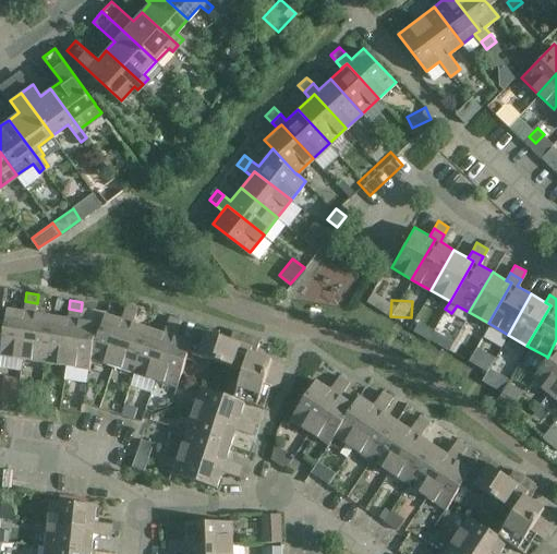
[(24,310),(29,311),(22,357),(45,361),(51,314),(36,312),(37,303),(25,301),(24,310)]
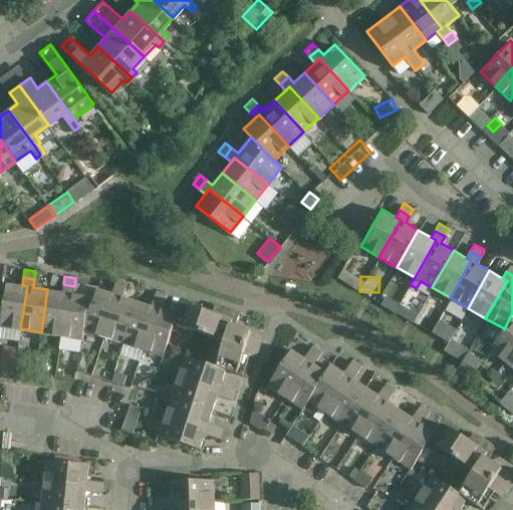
[(116,277),(113,285),(124,288),(127,280),(116,277)]
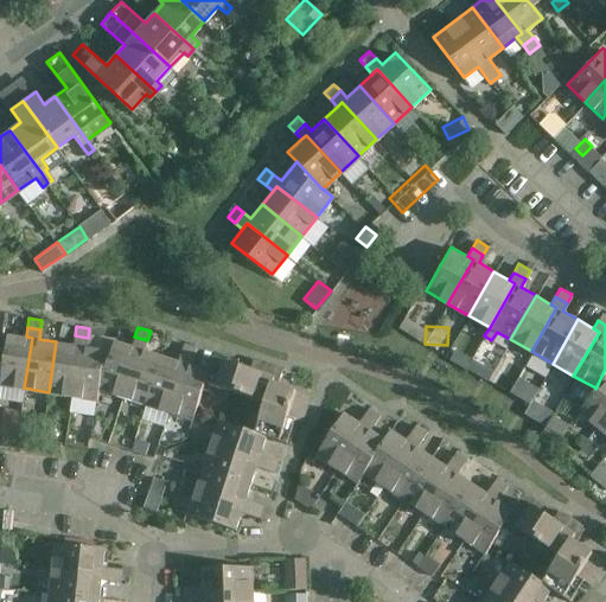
[(26,337),(7,333),(0,377),(0,384),(16,386),(24,388),(32,338),(26,337)]
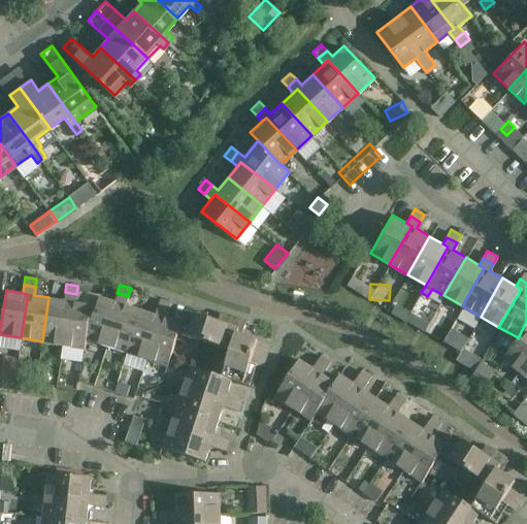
[(65,292),(64,299),(69,300),(63,345),(85,348),(86,337),(96,305),(75,301),(76,294),(65,292)]
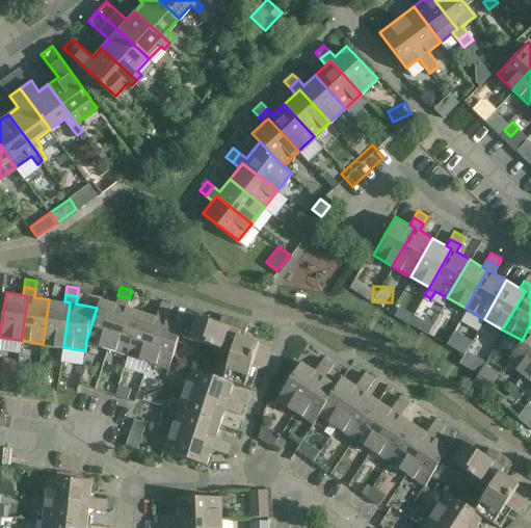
[(117,295),(115,302),(121,305),(107,347),(128,353),(141,311),(127,307),(129,298),(117,295)]
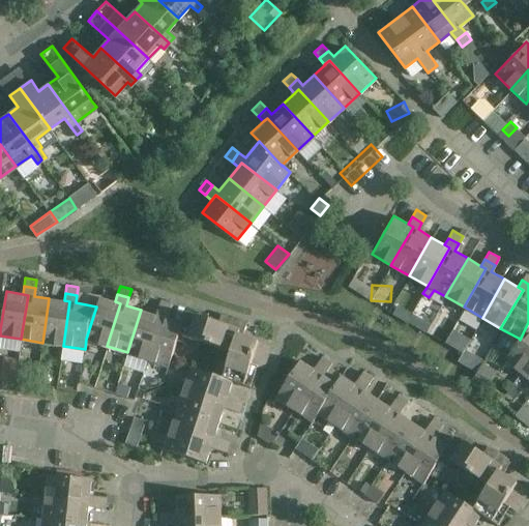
[(99,296),(96,307),(86,339),(107,346),(120,303),(115,301),(99,296)]
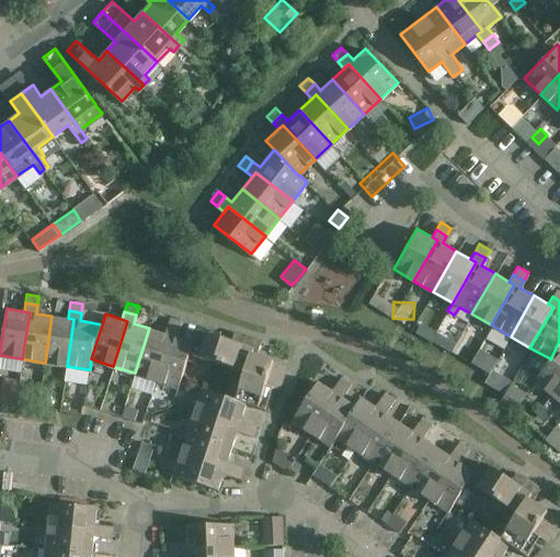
[(52,316),(45,363),(67,366),(73,319),(68,318),(52,316)]
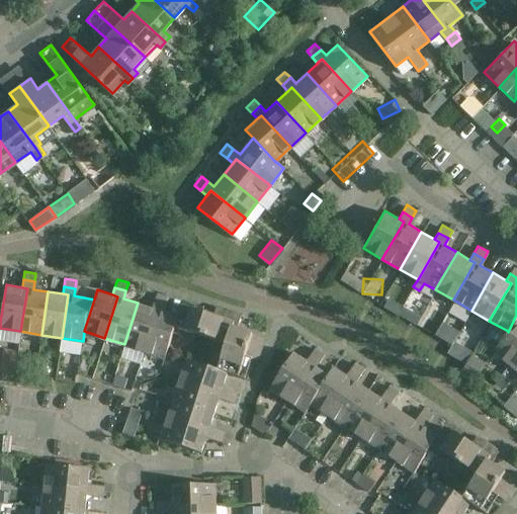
[(157,292),(154,300),(165,304),(168,295),(157,292)]
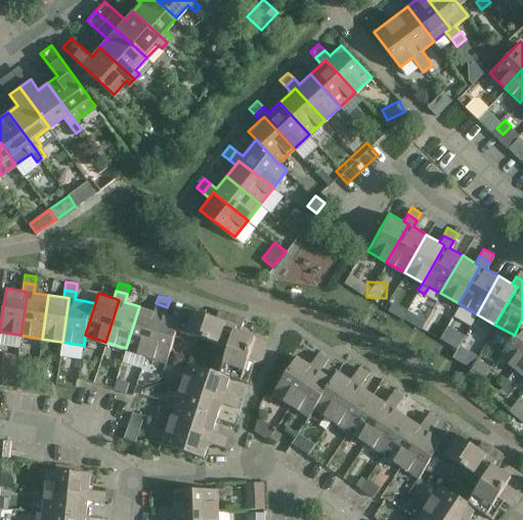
[(156,303),(154,311),(159,313),(145,354),(166,361),(176,329),(179,319),(164,314),(167,307),(156,303)]
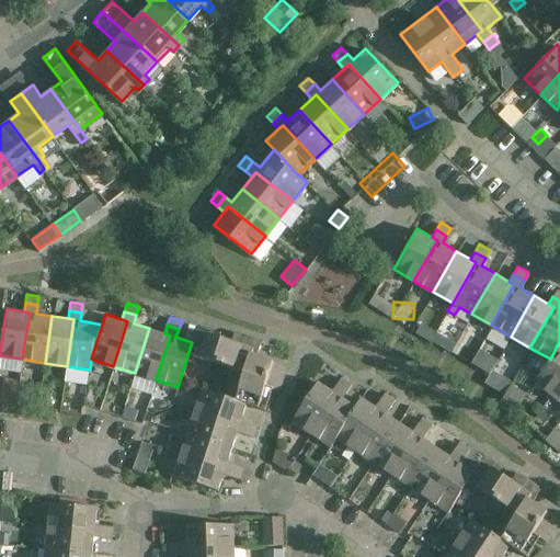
[(149,328),(135,373),(156,379),(170,336),(164,333),(149,328)]
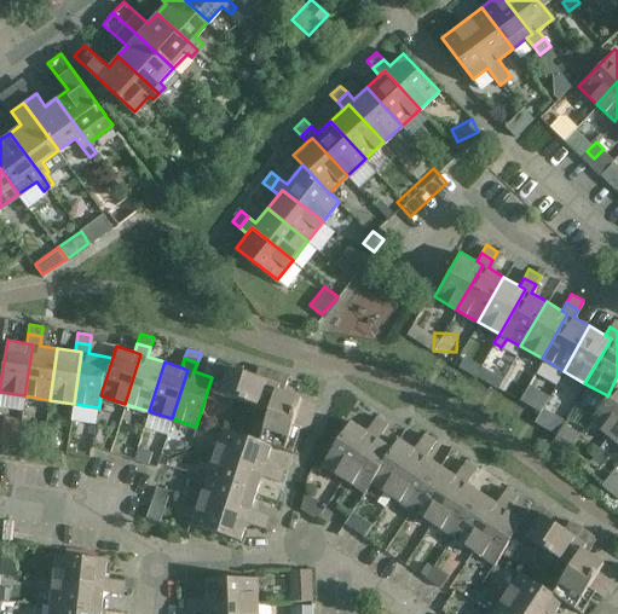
[(212,377),(208,388),(270,409),(260,439),(271,444),(284,449),(293,424),(307,429),(317,403),(282,391),(288,374),(258,364),(254,376),(217,363),(212,377)]
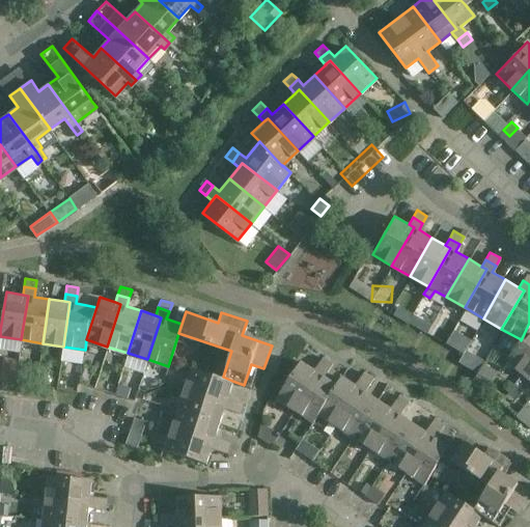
[(407,320),(426,331),(430,324),(412,312),(407,320)]
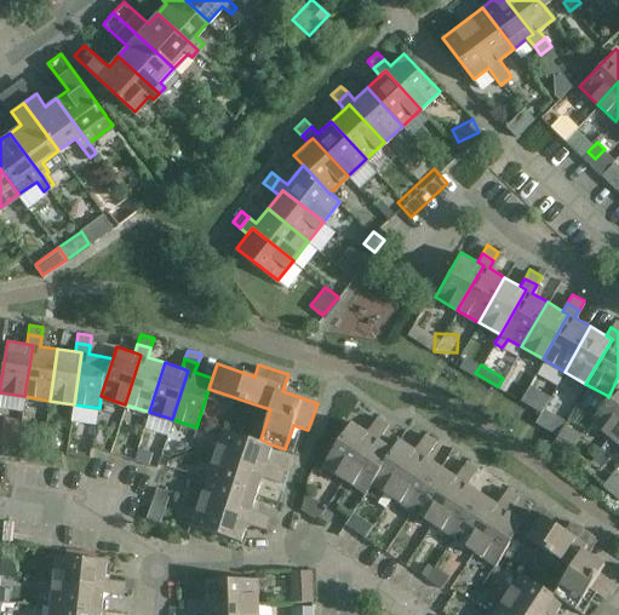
[(608,397),(608,396),(589,419),(609,436),(618,423),(618,375),(618,377),(608,397)]
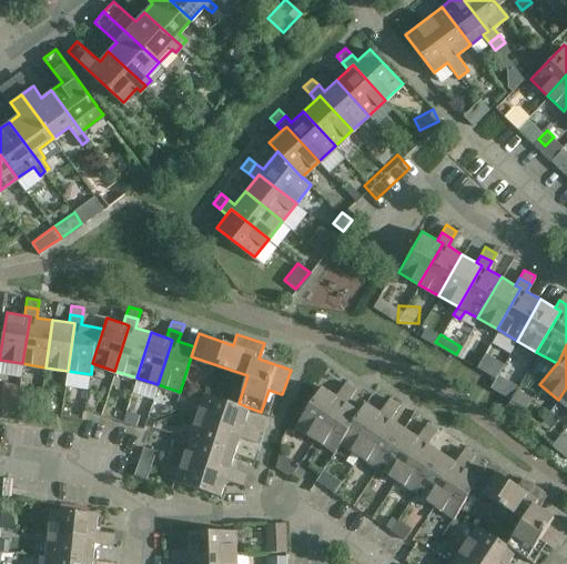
[(495,358),(487,371),(495,376),(497,372),(503,362),(495,358)]
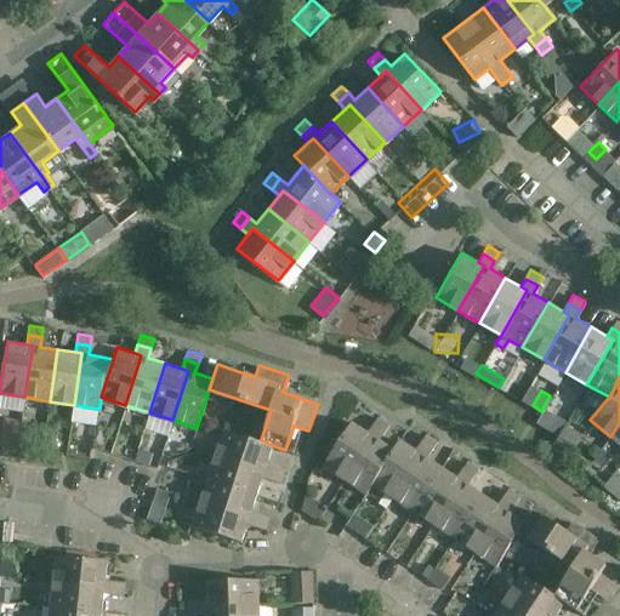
[(377,415),(373,423),(384,431),(390,422),(377,415)]
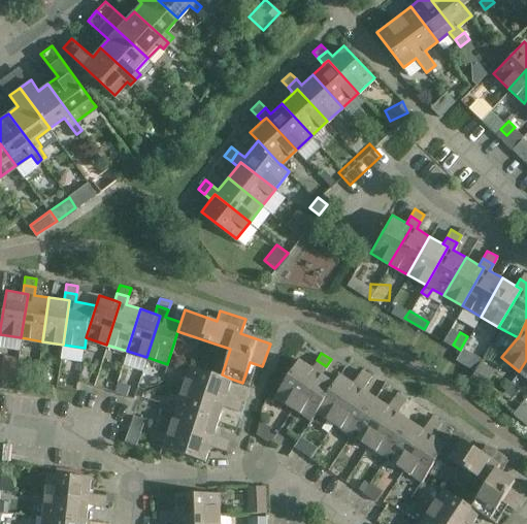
[(0,375),(13,379),(14,377),(18,357),(6,355),(2,354),(0,367),(0,375)]
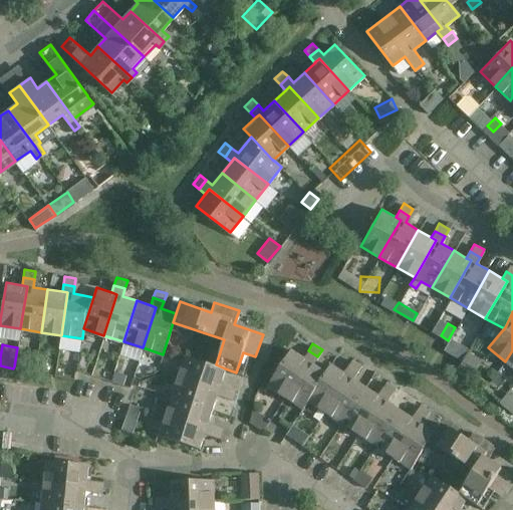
[(291,348),(267,385),(285,396),(308,360),(304,356),(291,348)]
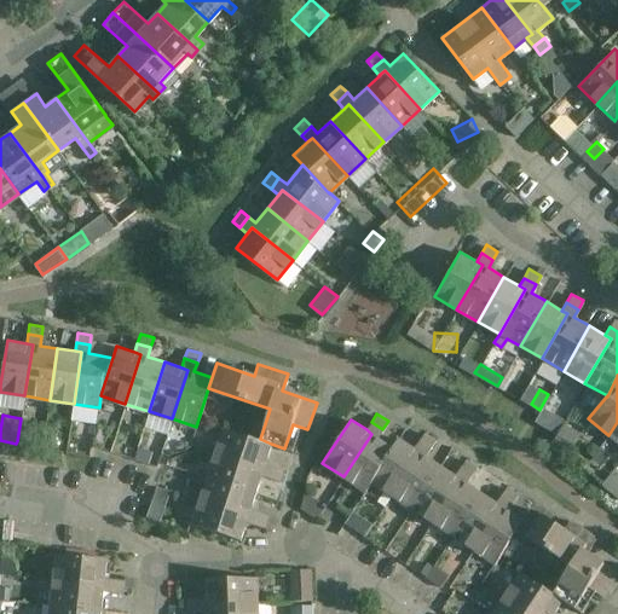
[(367,429),(371,434),(344,476),(364,491),(371,481),(393,447),(392,446),(377,438),(382,429),(371,422),(367,429)]
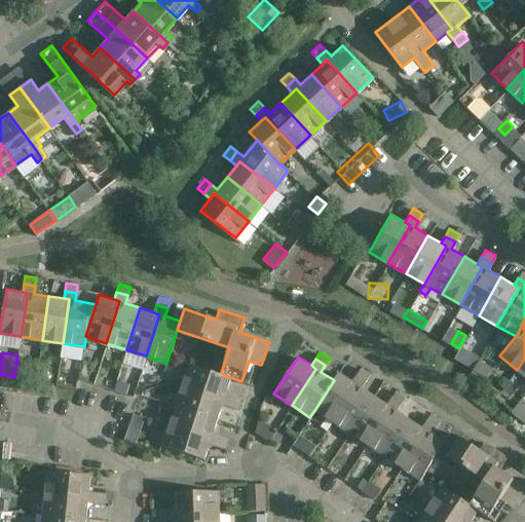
[(221,373),(188,363),(182,383),(224,398),(225,392),(230,377),(221,373)]
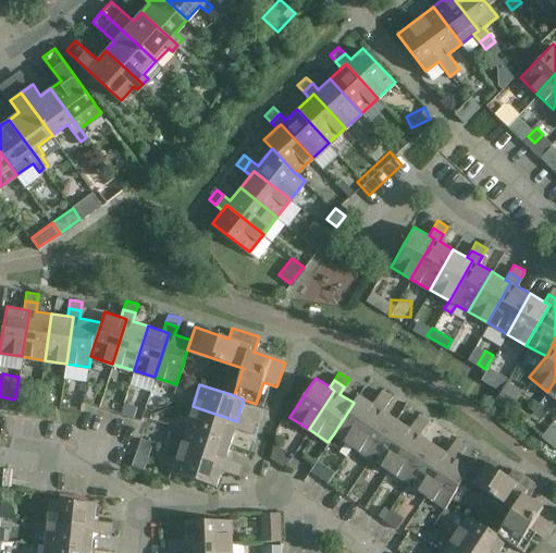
[(377,396),(387,403),(392,395),(382,389),(377,396)]
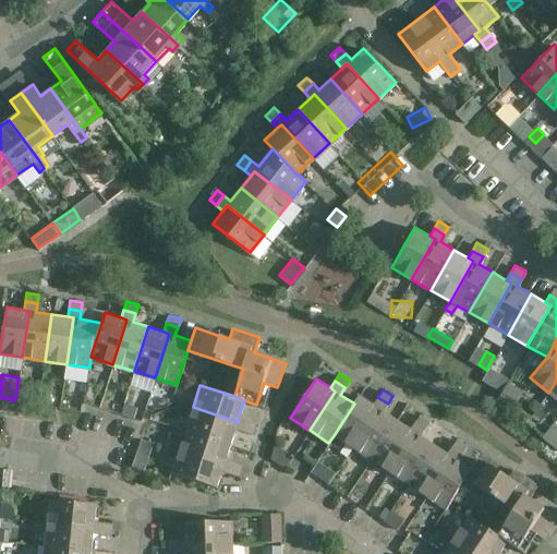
[(41,404),(49,405),(50,392),(44,390),(41,404)]
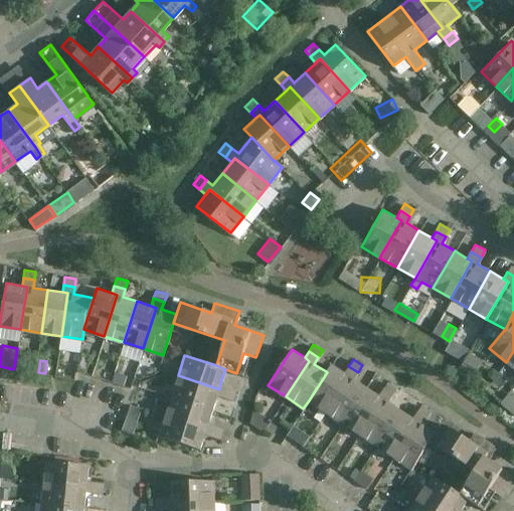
[(477,368),(463,360),(456,371),(471,379),(477,368)]
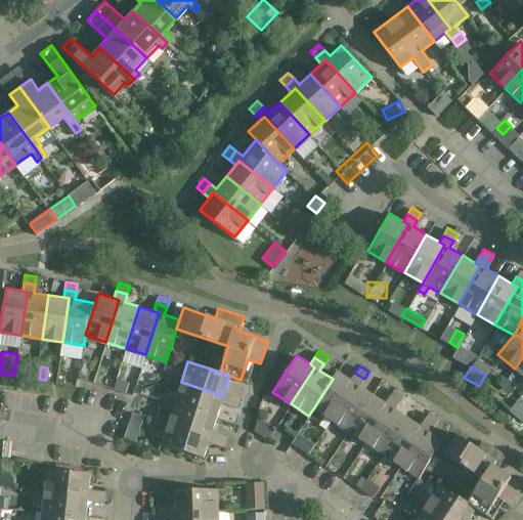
[(332,378),(333,379),(314,407),(324,415),(331,419),(355,382),(350,379),(337,370),(332,378)]
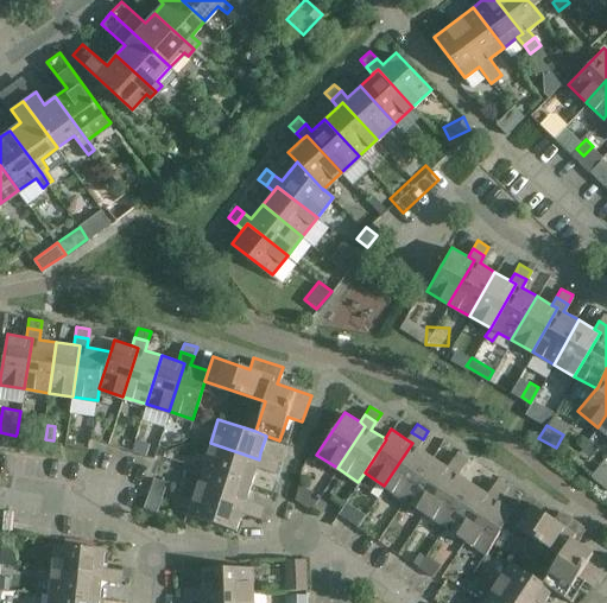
[(406,439),(412,443),(384,486),(404,499),(432,456),(417,446),(423,439),(411,432),(406,439)]
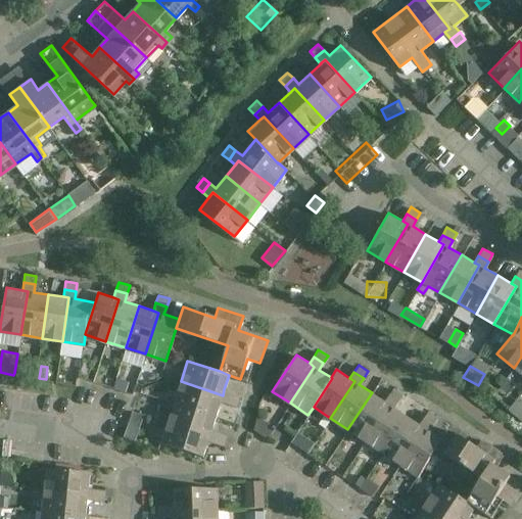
[(113,386),(125,390),(128,380),(116,376),(113,386)]
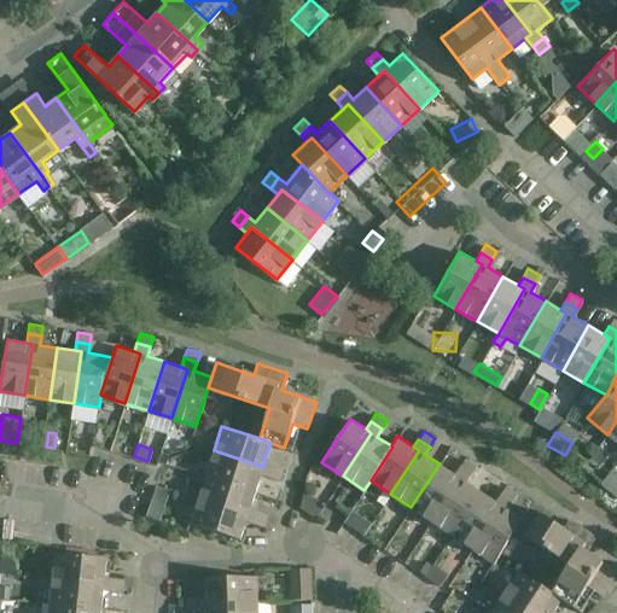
[(263,467),(214,450),(205,474),(255,490),(261,473),(269,476),(274,463),(265,460),(263,467)]
